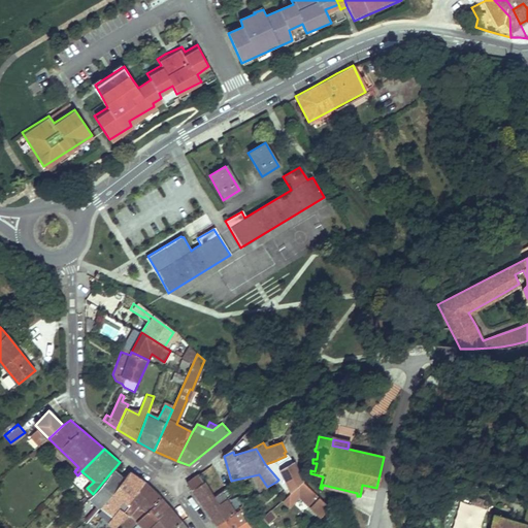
[(302,482),(286,456),(274,461),(288,486),(283,491),(286,495),(293,489),(302,482)]
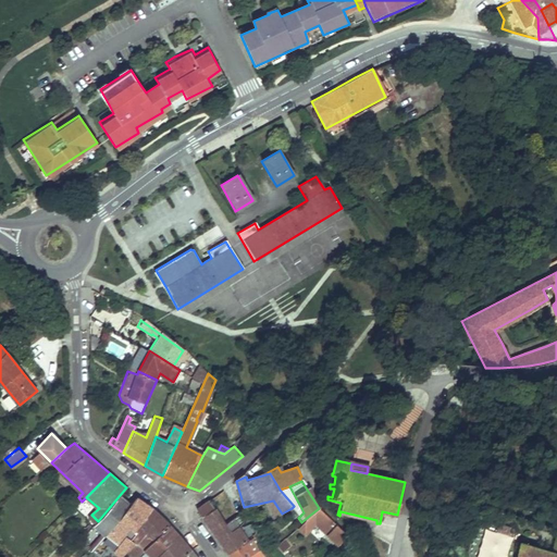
[(294,506),(292,508),(298,518),(304,512),(289,486),(280,490),(294,506)]
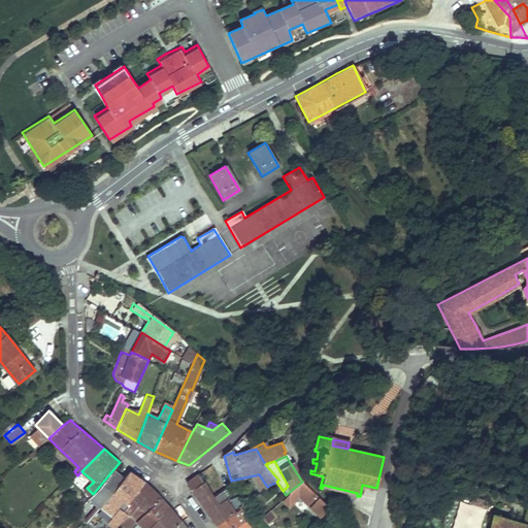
[(102,506),(124,479),(113,469),(93,494),(87,501),(98,510),(102,506)]
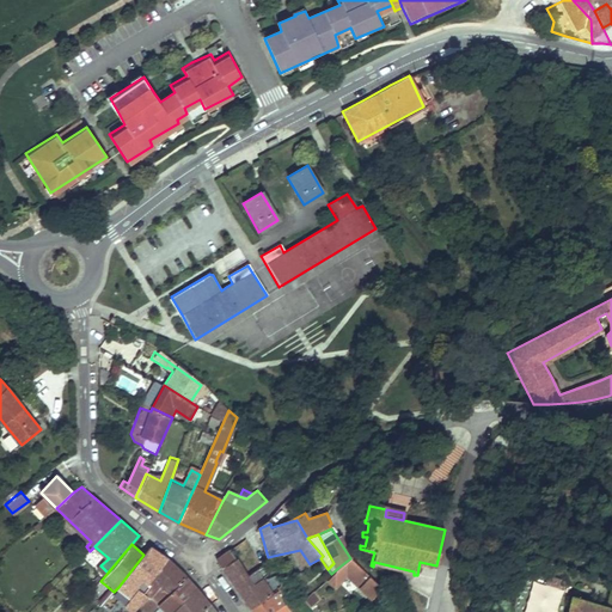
[(144,555),(118,587),(141,605),(147,598),(155,588),(148,582),(167,560),(151,546),(144,555)]
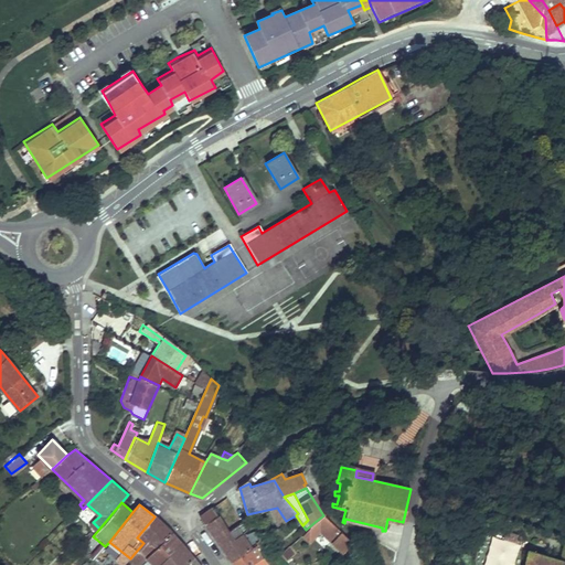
[(226,528),(213,507),(200,516),(231,561),(258,543),(256,540),(249,544),(244,534),(234,540),(228,531),(226,528)]
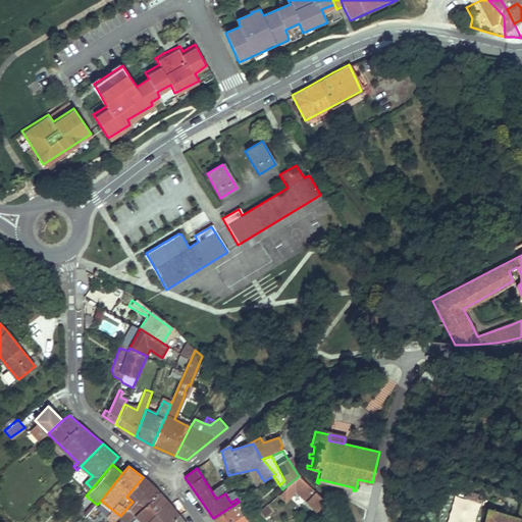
[(252,474),(259,484),(264,481),(256,469),(228,475),(229,479),(229,480),(252,474)]
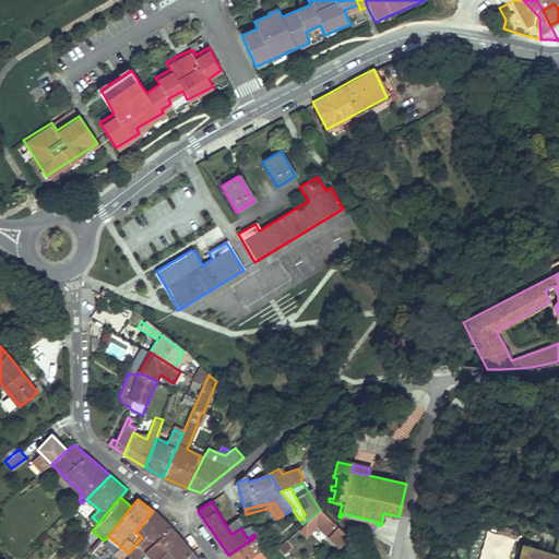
[(349,537),(320,510),(310,518),(340,547),(349,537)]
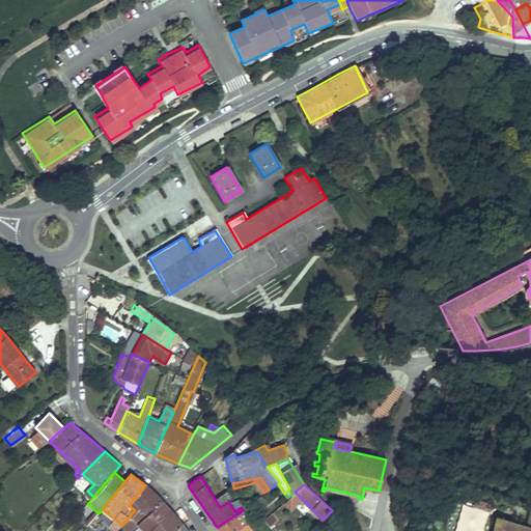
[(135,510),(128,519),(133,523),(143,512),(147,516),(162,501),(147,486),(145,485),(129,505),(135,510)]
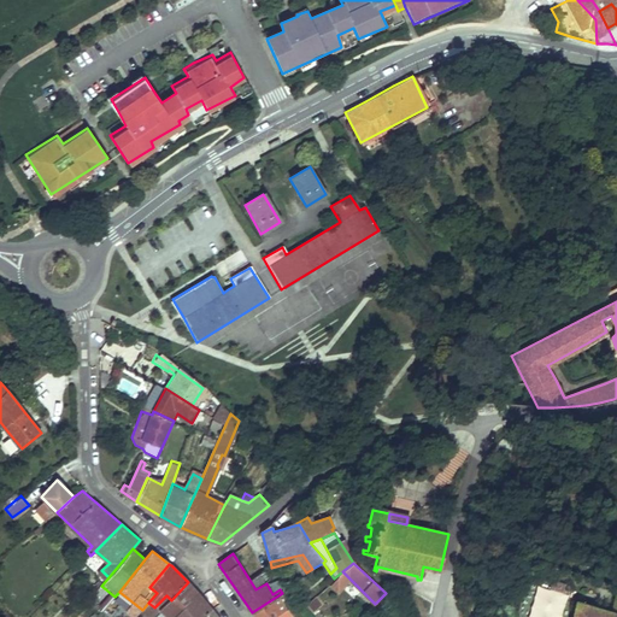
[(263,565),(247,576),(250,580),(265,570),(263,565)]
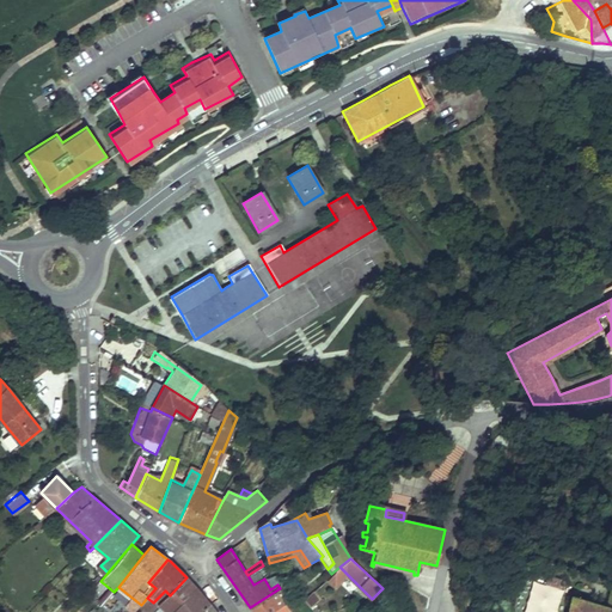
[(263,565),(248,575),(254,585),(264,579),(271,574),(275,570),(269,563),(269,562),(263,565)]
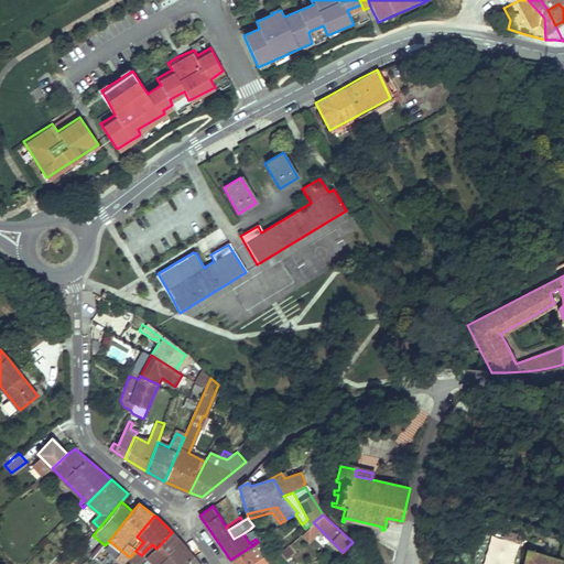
[(261,538),(253,525),(250,529),(258,540),(261,538)]
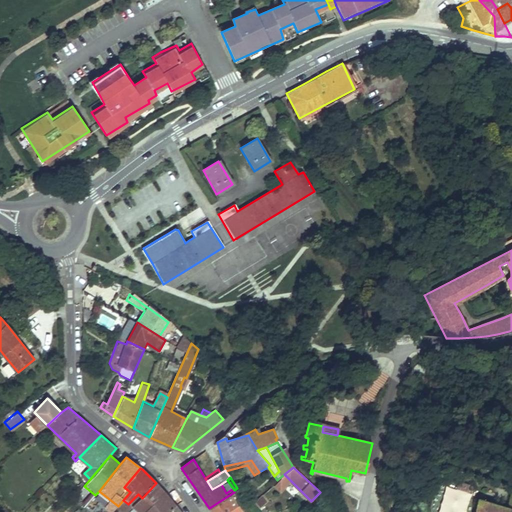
[(457,482),(454,491),(465,494),(467,485),(457,482)]
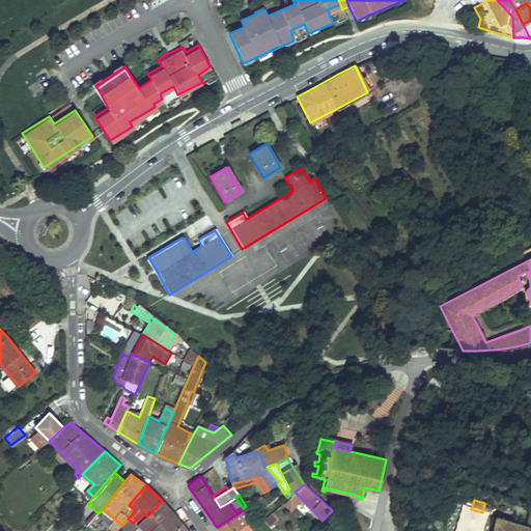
[(133,523),(141,530),(148,530),(169,509),(162,501),(147,516),(143,512),(133,523)]
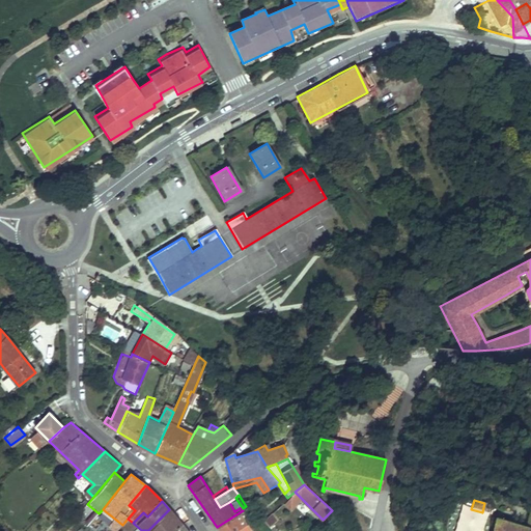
[(148,530),(177,530),(183,526),(178,520),(169,509),(148,530)]
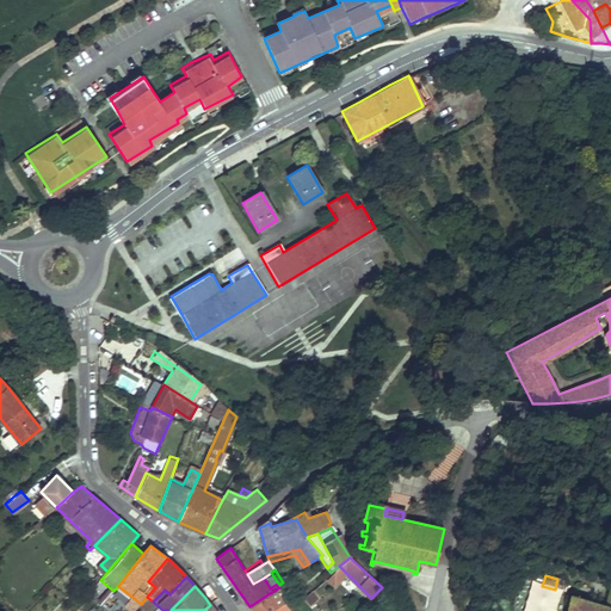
[(279,587),(250,606),(253,610),(271,610),(277,608),(288,600),(279,587)]
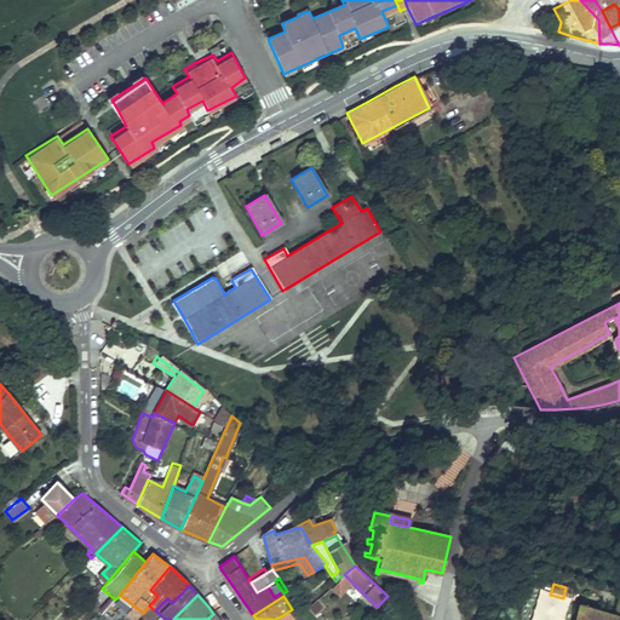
[(579,607),(574,619),(619,619),(619,597),(615,616),(600,612),(600,608),(597,608),(596,610),(579,607)]
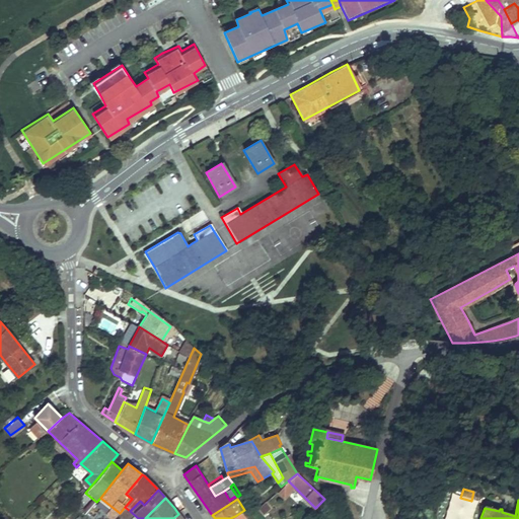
[(262,514),(270,509),(266,502),(257,506),(262,514)]
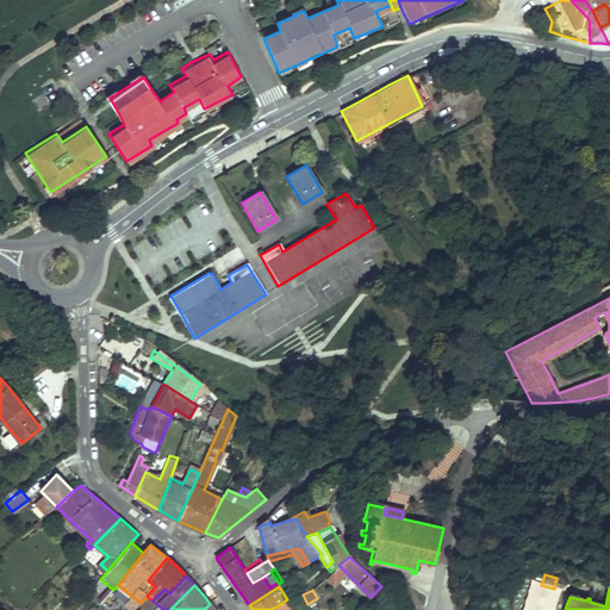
[(294,609),(287,599),(277,607),(278,609),(294,609)]
